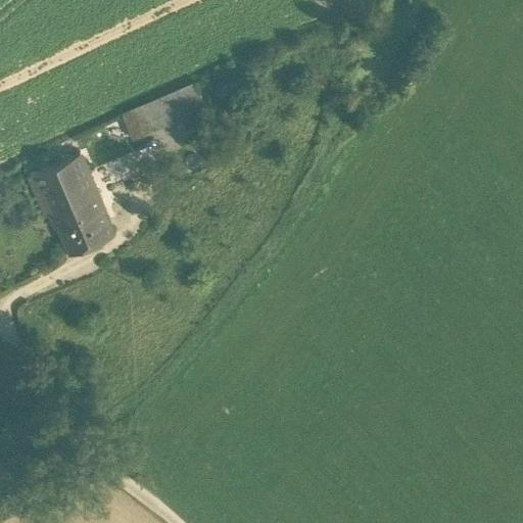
[(196,80),(136,105),(145,129),(205,102),(196,80)]
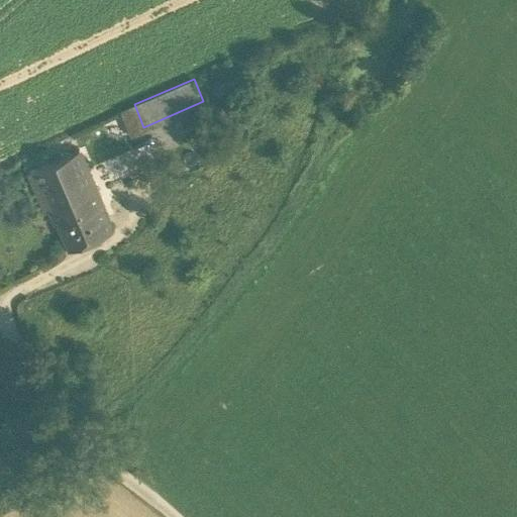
[(134,104),(121,110),(131,132),(143,127),(134,104)]
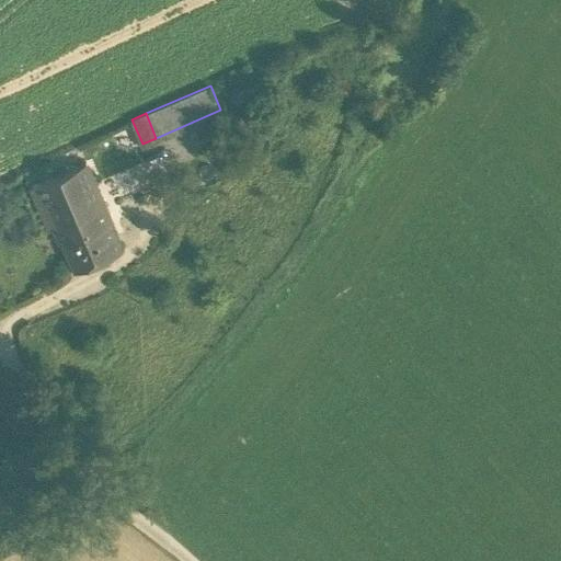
[(242,146),(235,150),(243,163),(251,158),(242,146)]
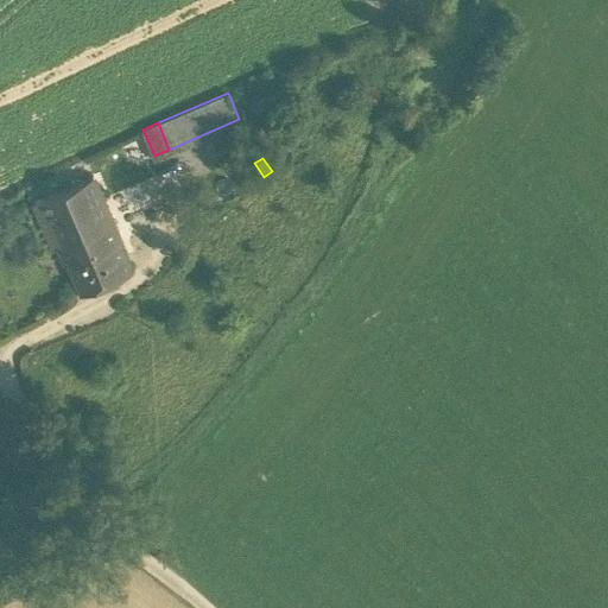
[(93,173),(33,200),(54,246),(61,244),(59,242),(113,220),(93,173)]
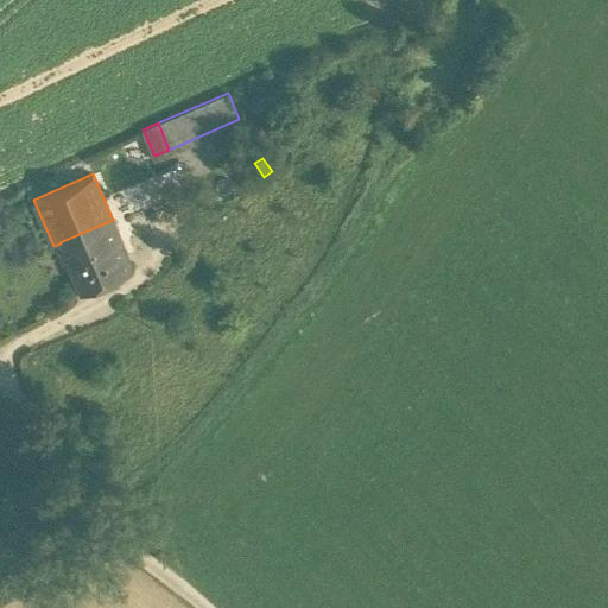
[(113,220),(59,242),(61,244),(81,290),(133,267),(113,220)]
